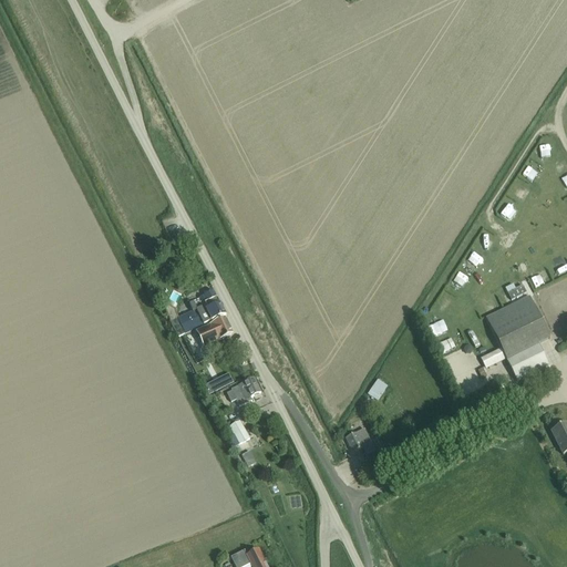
[(522,286),(507,294),(511,301),(526,294),(522,286)]
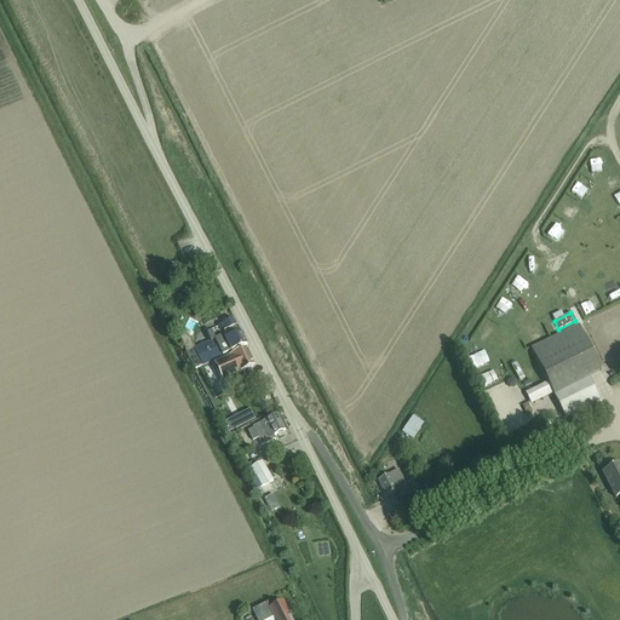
[(194,316),(191,327),(200,328),(202,317),(194,316)]
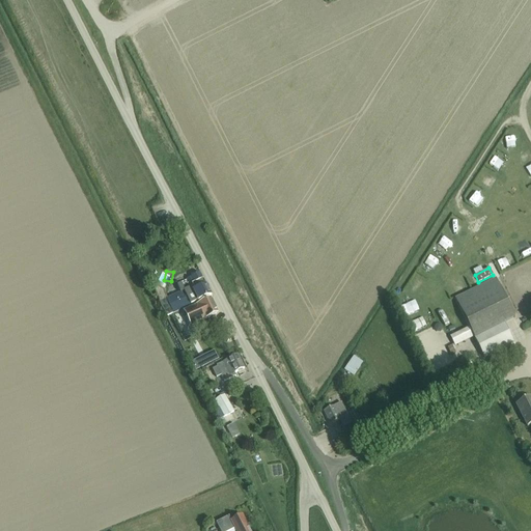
[(198,302),(211,295),(199,273),(175,285),(179,292),(166,300),(163,294),(164,290),(155,285),(152,288),(164,312),(166,311),(168,316),(173,313),(180,309),(197,301),(198,302)]
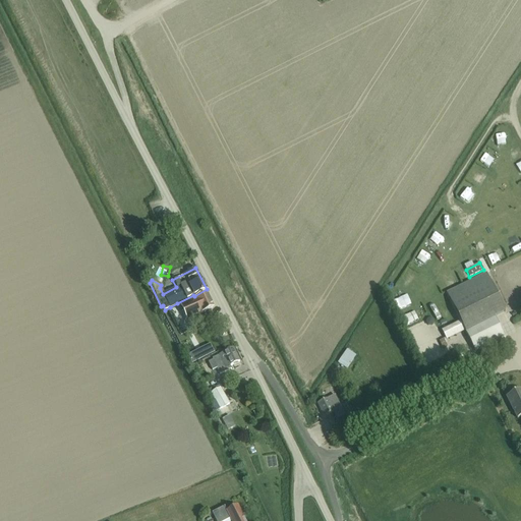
[(474,350),(503,336),(494,317),(505,311),(501,302),(485,273),(446,292),(460,321),(464,331),(469,341),(474,350)]
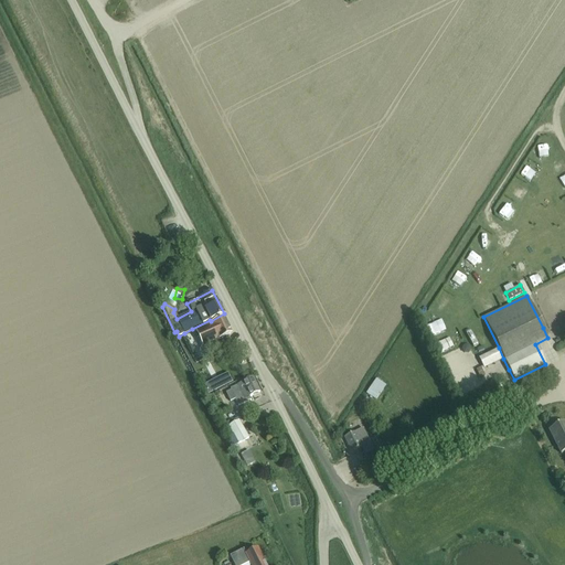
[(231,333),(223,318),(194,331),(203,348),(231,333)]
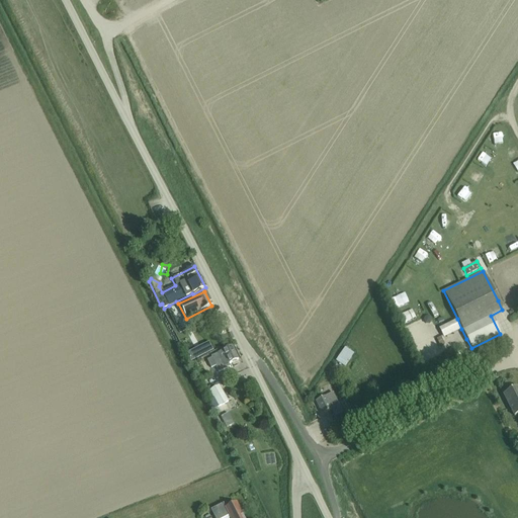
[(179,308),(176,301),(169,306),(172,311),(179,308)]
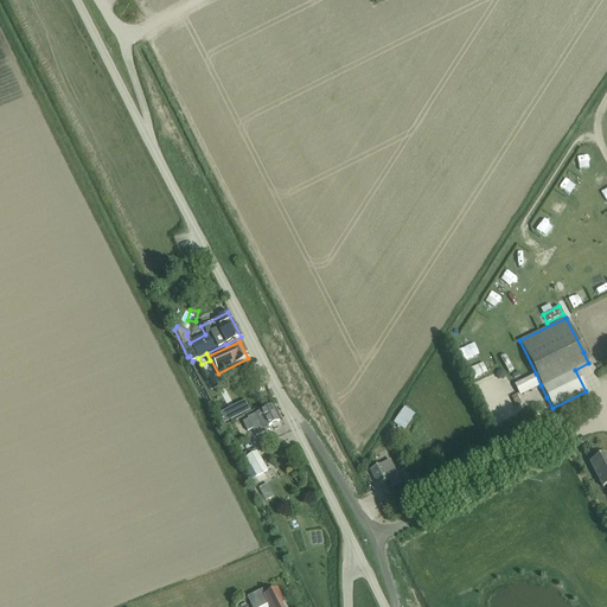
[(541,385),(536,374),(513,384),(519,396),(541,385)]
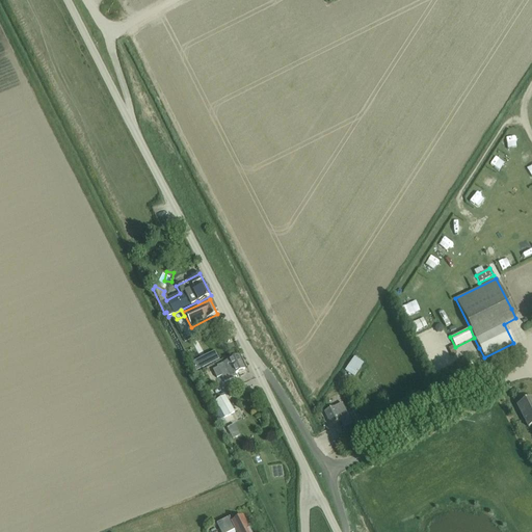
[(214,349),(207,353),(211,362),(218,358),(214,349)]
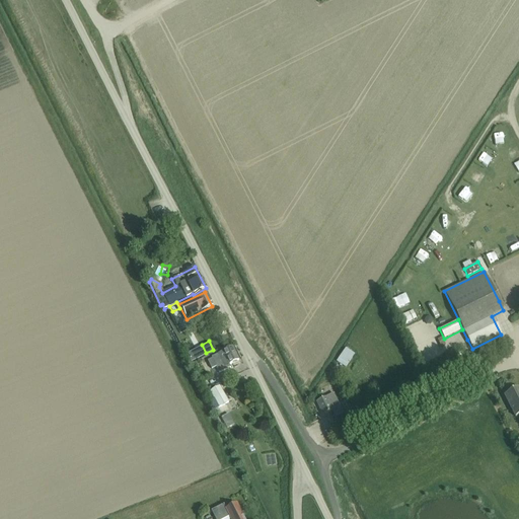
[(230,367),(229,364),(238,360),(232,347),(212,357),(213,358),(207,361),(211,369),(217,366),(220,372),(230,367)]
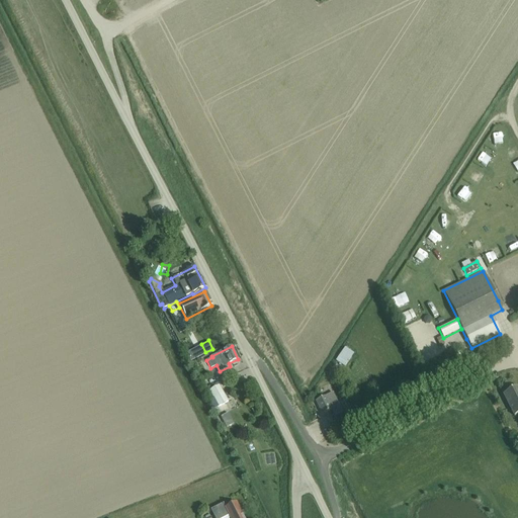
[(344,366),(353,353),(344,347),(335,360),(331,367),(335,370),(340,363),(344,366)]
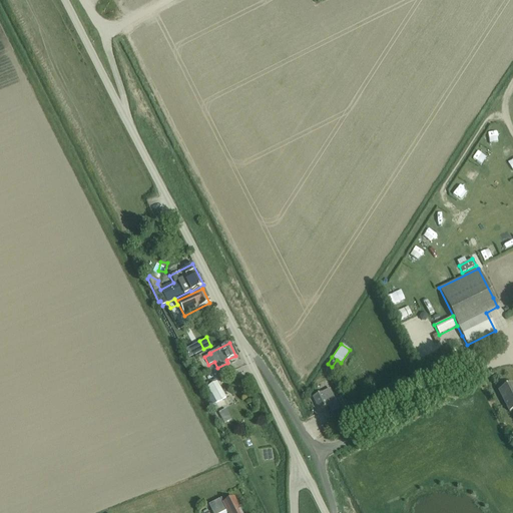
[(409,390),(417,386),(413,379),(405,383),(409,390)]
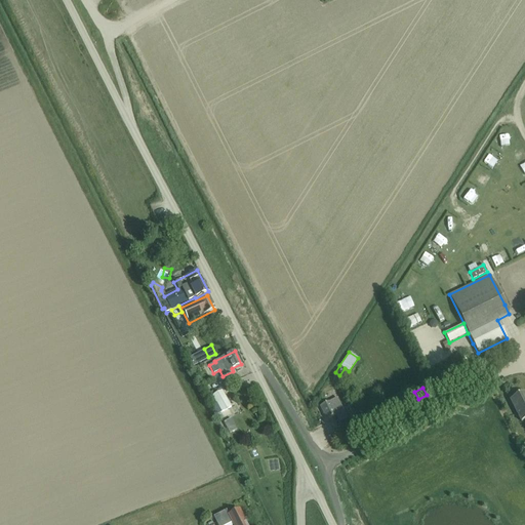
[(215,414),(231,407),(223,391),(212,396),(216,403),(211,405),(215,414)]
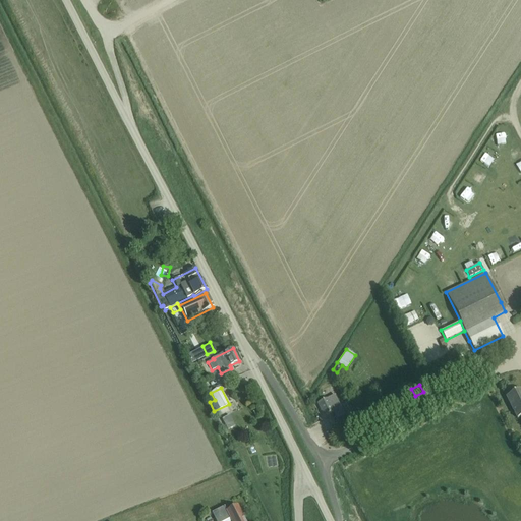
[(520,390),(506,397),(517,418),(520,416),(520,390)]
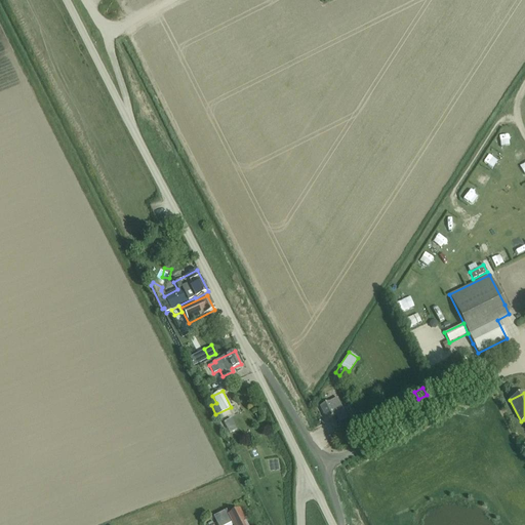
[(347,418),(342,409),(336,398),(328,402),(319,407),(326,419),(335,414),(339,422),(347,418)]
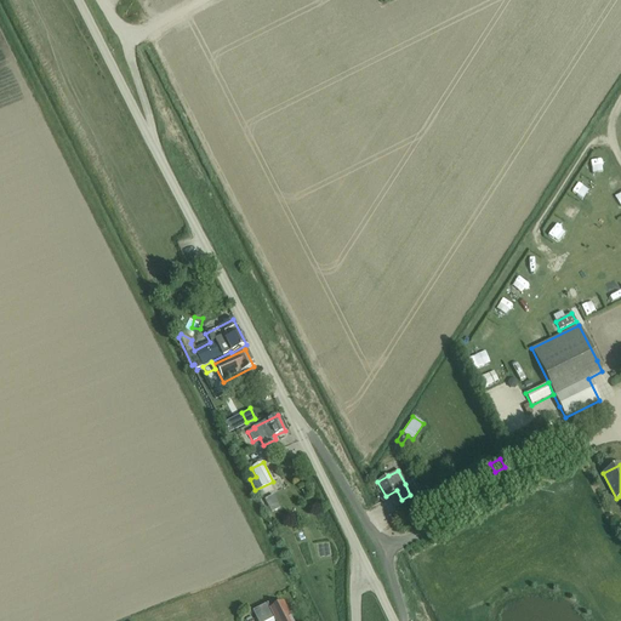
[(423,489),(421,476),(414,477),(416,491),(423,489)]
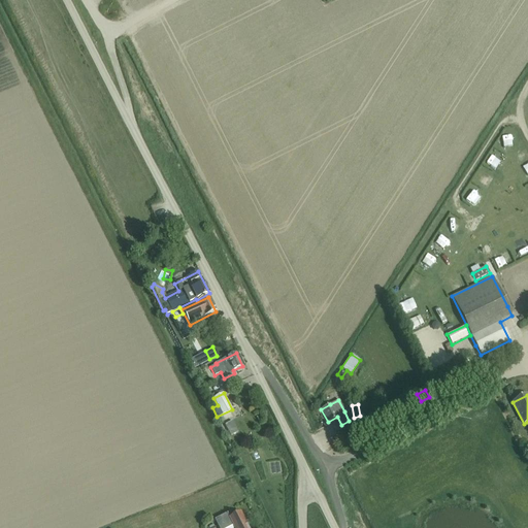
[(248,527),(239,513),(230,518),(228,513),(215,520),(219,527),(227,527),(233,525),(234,527),(248,527)]
